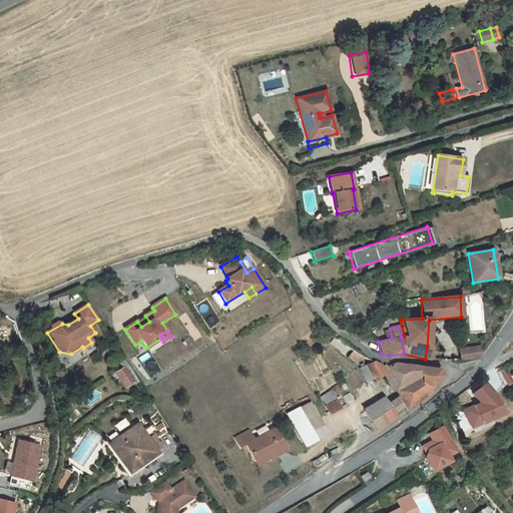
[(458,350),(460,360),(470,360),(480,358),(479,353),(478,346),(458,350)]
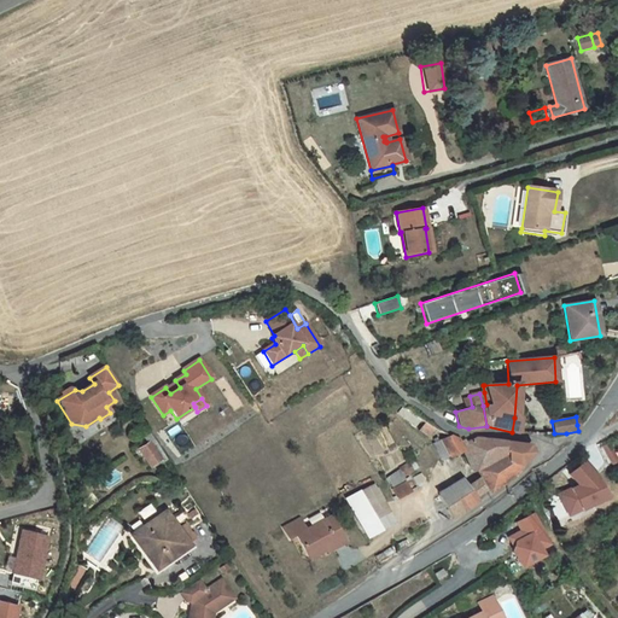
[(429,437),(435,430),(425,423),(419,430),(429,437)]
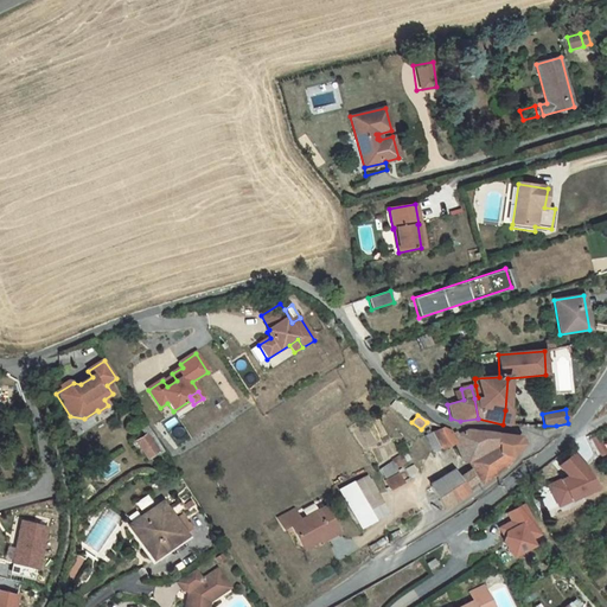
[(147,427),(128,440),(132,445),(136,441),(145,436),(142,433),(148,428),(147,427)]
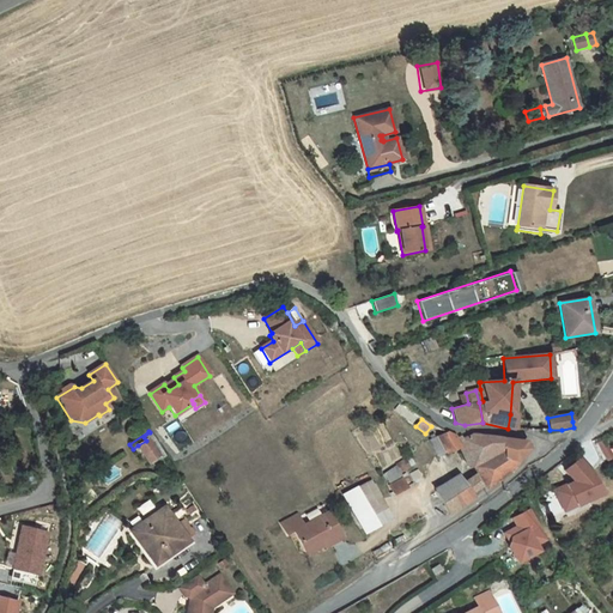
[(472,435),(461,438),(460,435),(456,437),(455,435),(447,431),(429,441),(437,456),(457,447),(467,468),(472,467),(477,477),(463,483),(460,477),(435,492),(442,505),(444,510),(447,514),(473,497),(471,493),(481,484),(484,489),(508,473),(511,468),(515,462),(527,448),(525,442),(472,435)]
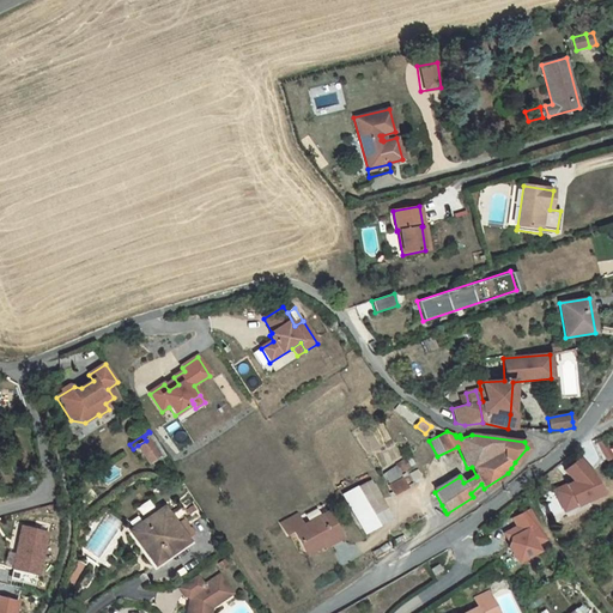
[(144,437),(146,441),(138,445),(145,457),(147,462),(157,456),(156,454),(161,450),(150,432),(144,437)]
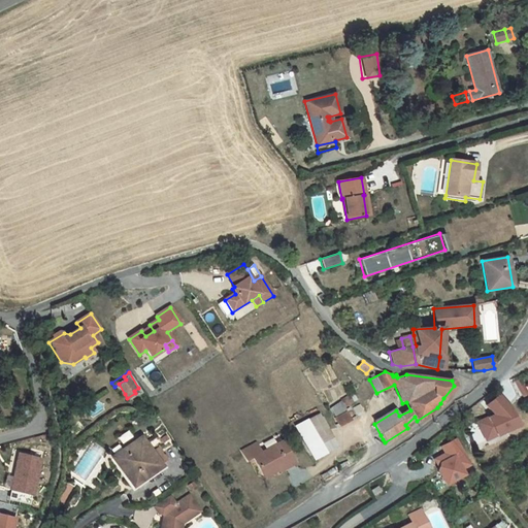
[(121,396),(125,394),(119,384),(114,387),(121,396)]
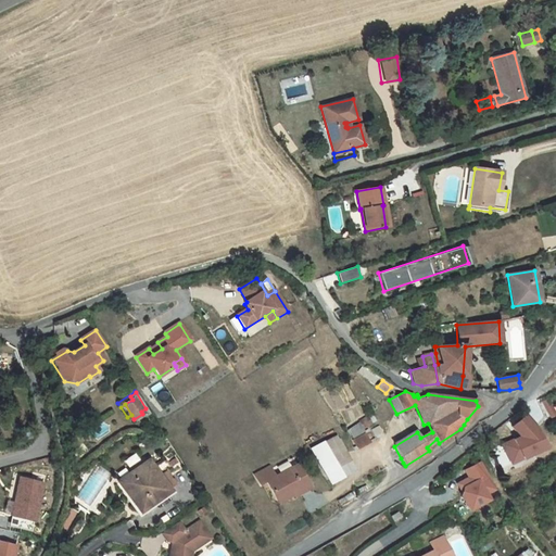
[(506,440),(512,450),(502,455),(508,466),(542,447),(523,415),(506,425),(513,437),(506,440)]
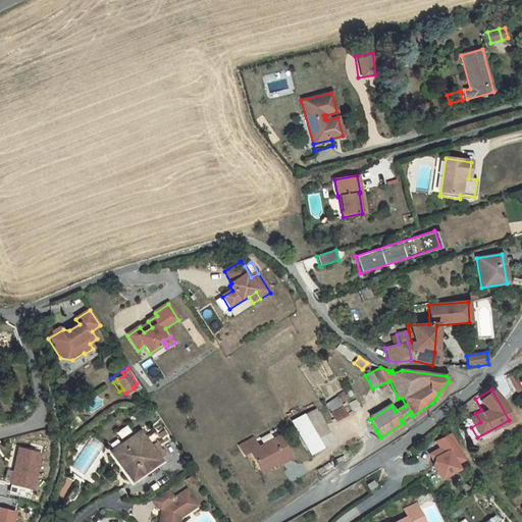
[(349,398),(345,392),(336,396),(340,402),(349,398)]
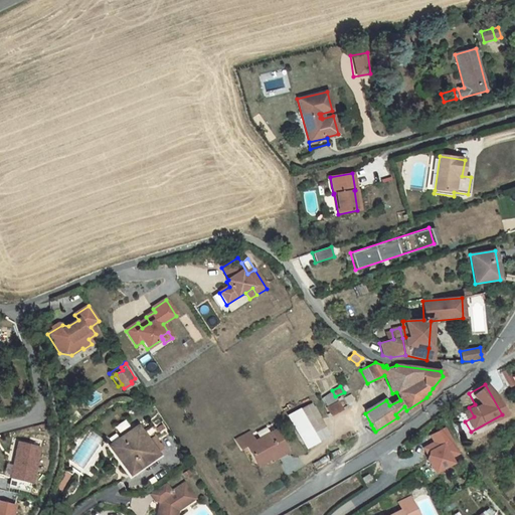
[(56,392),(60,402),(65,401),(62,390),(56,392)]
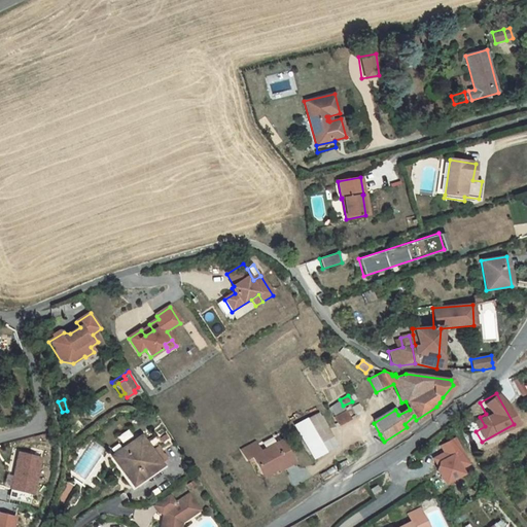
[(334,417),(338,425),(350,419),(346,411),(334,417)]
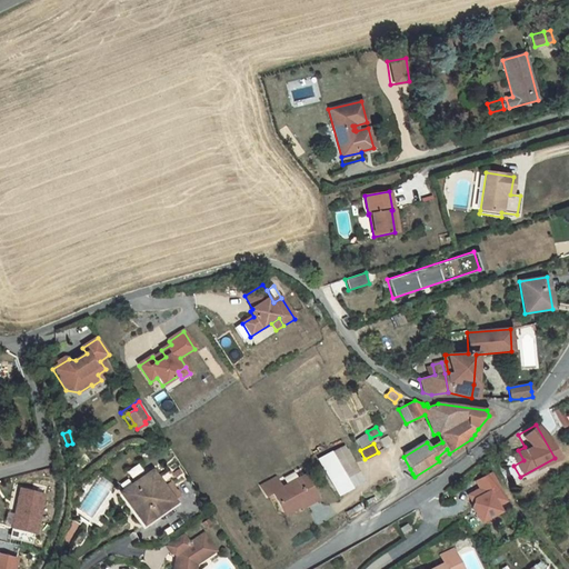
[(318,459),(338,495),(360,482),(341,447),(318,459)]
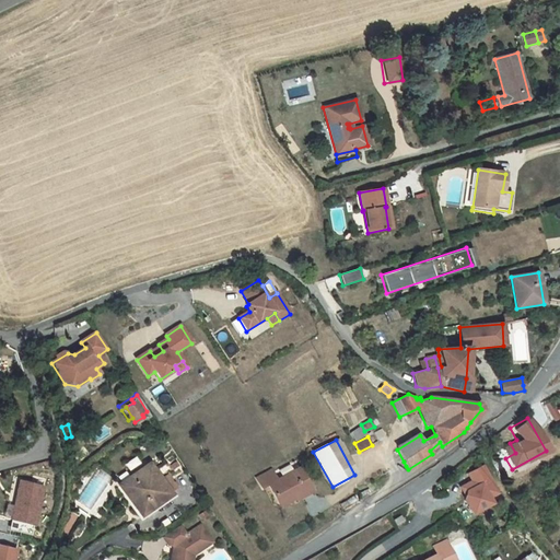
[(140,515),(170,494),(168,493),(176,488),(168,476),(160,481),(149,466),(119,486),(124,491),(120,493),(127,502),(129,500),(140,515)]
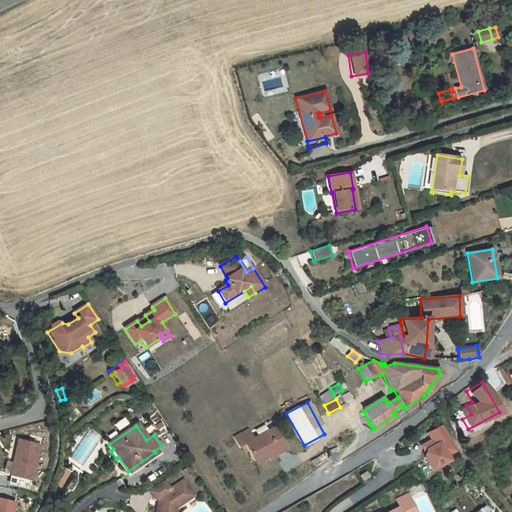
[(431,440),(423,444),(426,449),(425,453),(424,456),(431,469),(449,460),(446,455),(456,450),(442,426),(428,433),(431,440)]
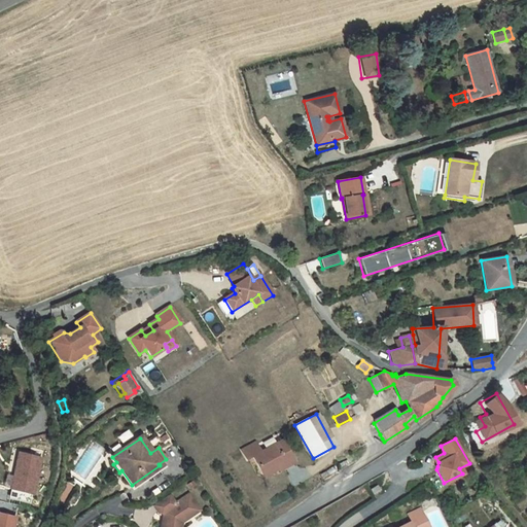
[(284,467),(281,463),(291,457),(281,441),(260,452),(255,443),(241,450),(246,460),(251,457),(262,477),(278,467),(279,470),(284,467)]
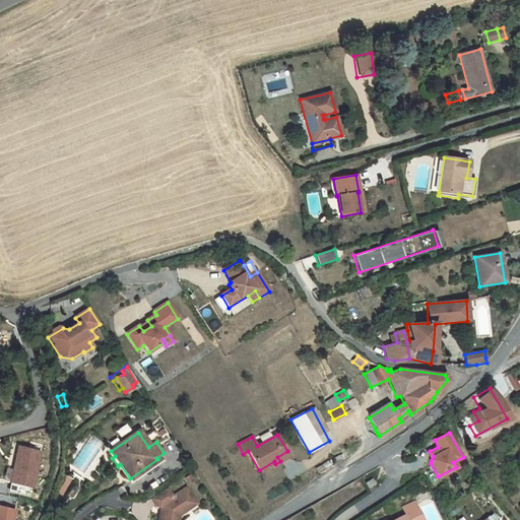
[(41,452),(18,446),(9,481),(31,488),(41,452)]
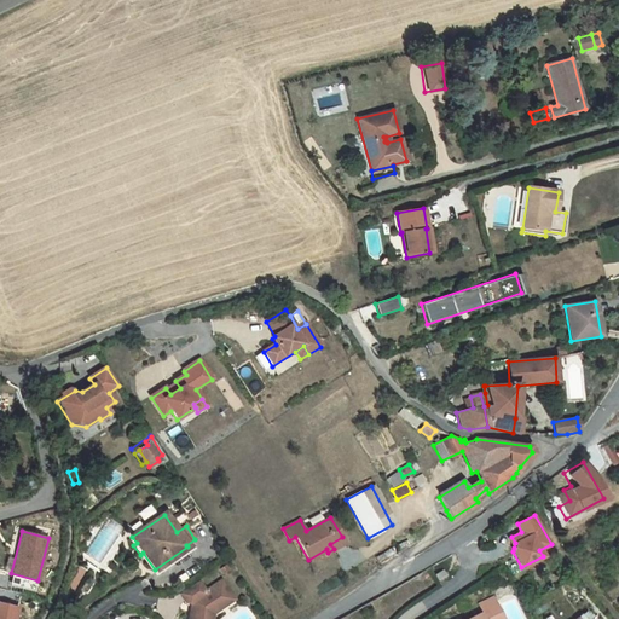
[(345,543),(342,537),(330,544),(334,549),(345,543)]
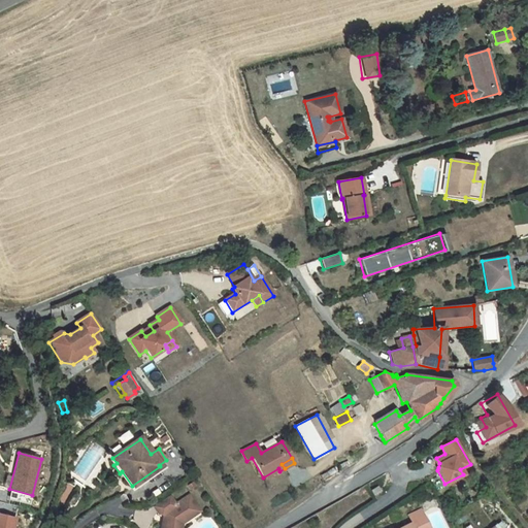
[(374,495),(381,491),(377,487),(371,490),(374,495)]
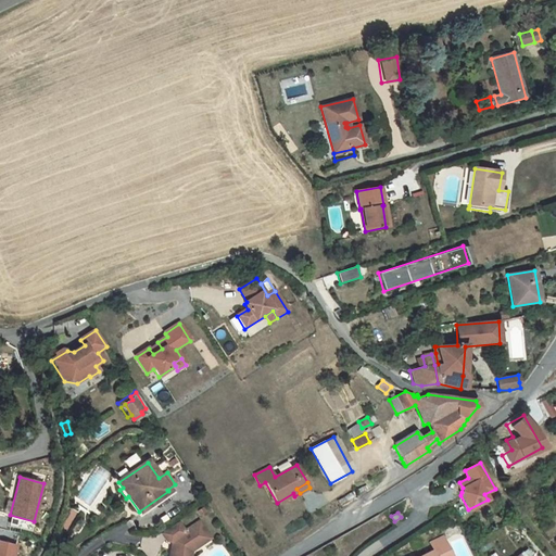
[(179,522),(163,533),(168,541),(173,543),(174,543),(177,547),(172,552),(169,555),(190,555),(192,550),(194,550),(211,538),(200,521),(186,531),(179,522)]
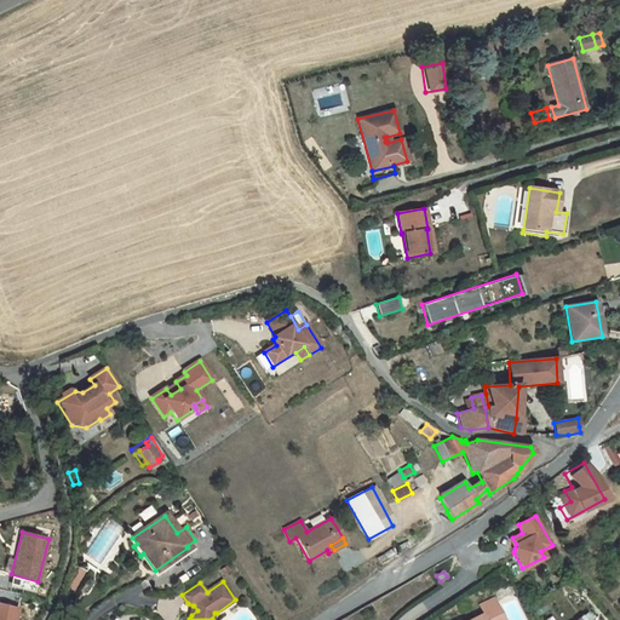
[(483,614),(486,619),(499,619),(503,619),(493,600),(478,606),(483,614)]
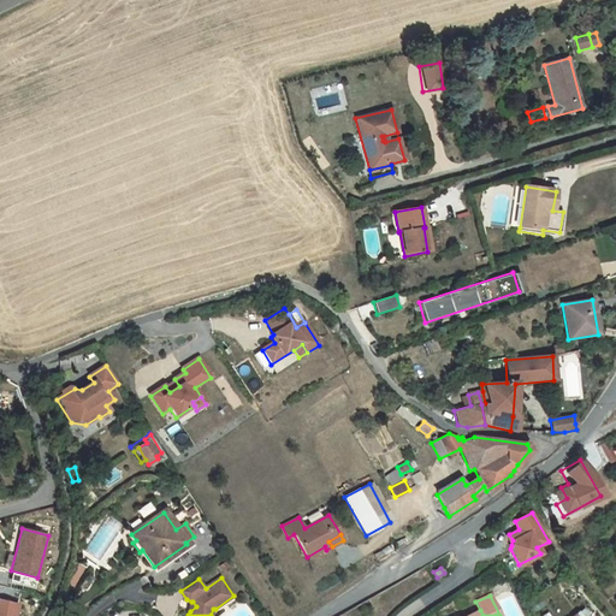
[(0,615),(15,615),(18,604),(0,599),(0,615)]
